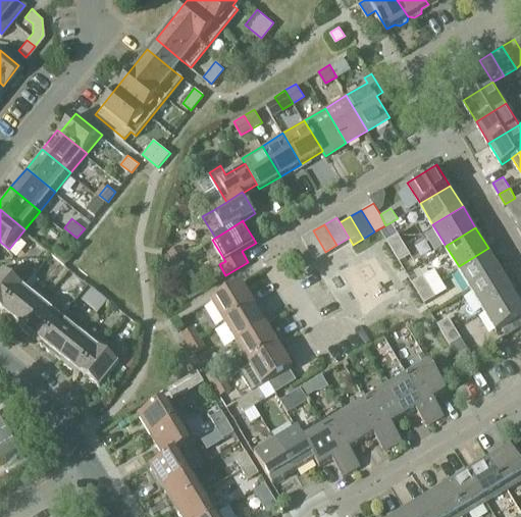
[(325,252),(313,230),(303,237),(315,258),(325,252)]
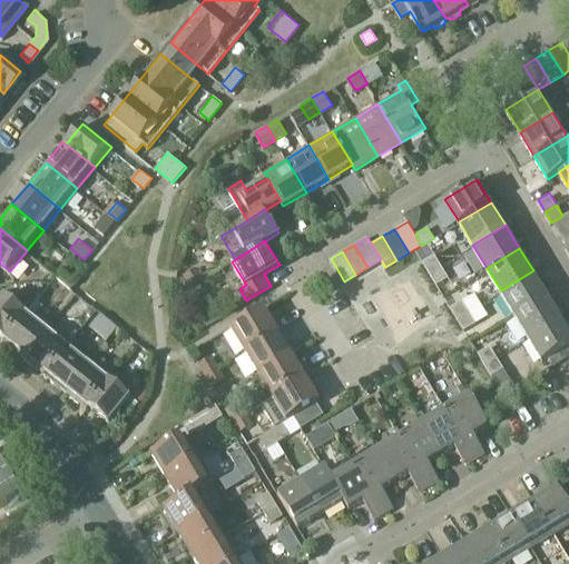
[(441,264),(434,253),(423,259),(430,270),(441,264)]
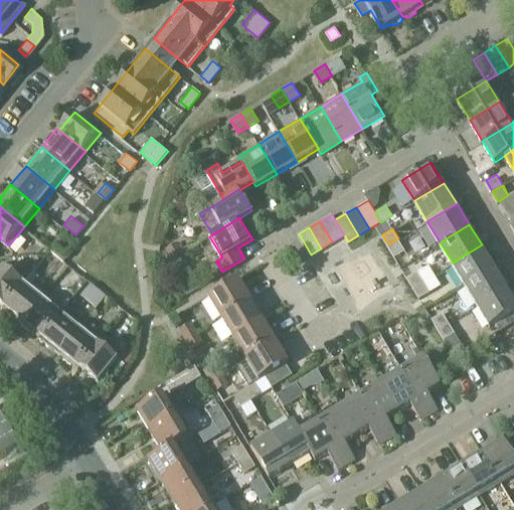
[(388,244),(394,255),(404,248),(398,238),(388,244)]
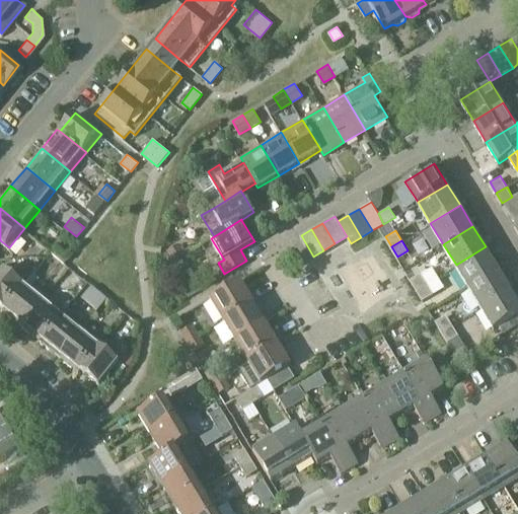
[(167,248),(173,260),(187,251),(179,241),(167,248)]
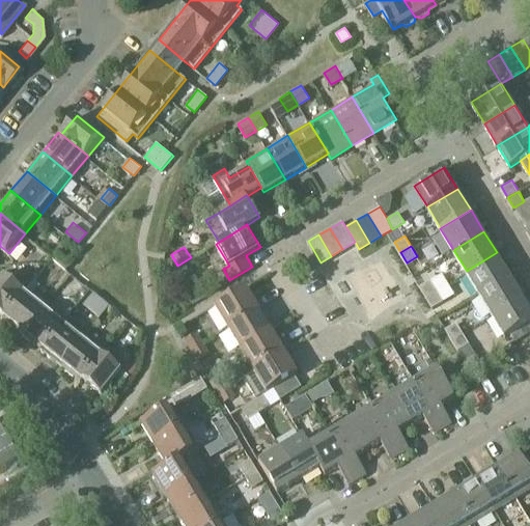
[(497,252),(467,271),(479,293),(509,274),(497,252)]
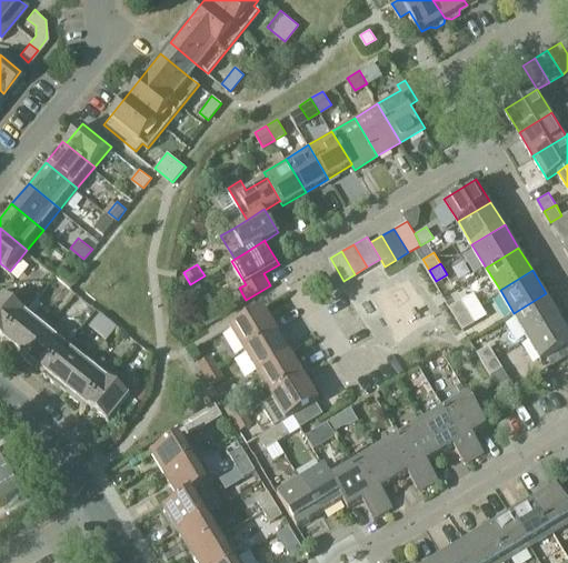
[(2,340),(29,308),(7,290),(0,298),(0,331),(5,335),(2,339),(2,340)]
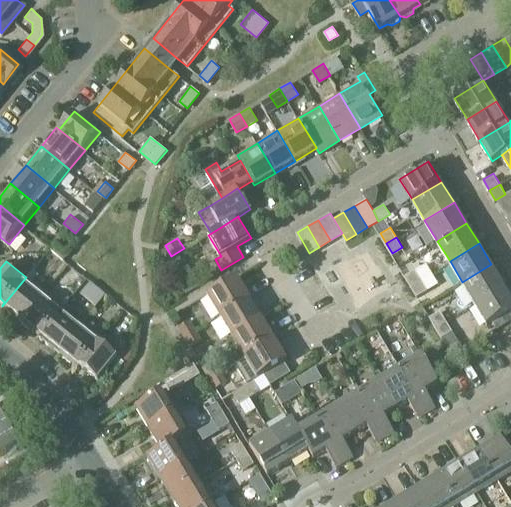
[(491,264),(462,282),(475,303),(504,285),(491,264)]
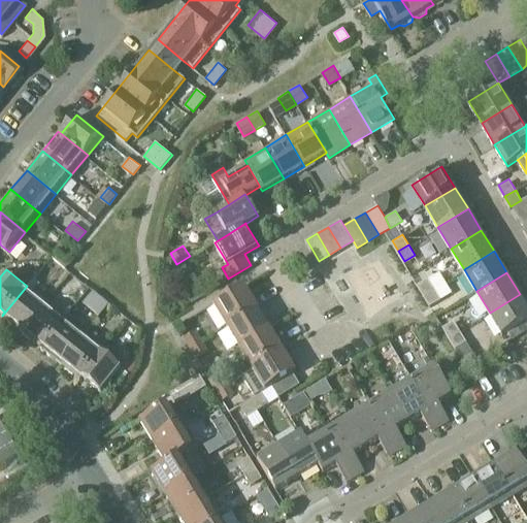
[(425,294),(435,288),(428,278),(418,284),(425,294)]
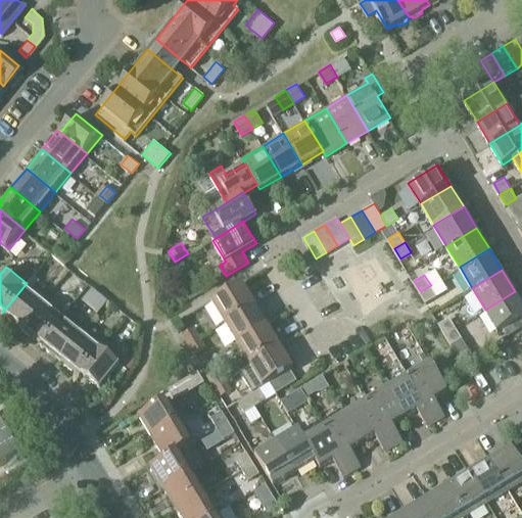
[(242,280),(212,298),(212,299),(225,320),(255,301),(242,280)]
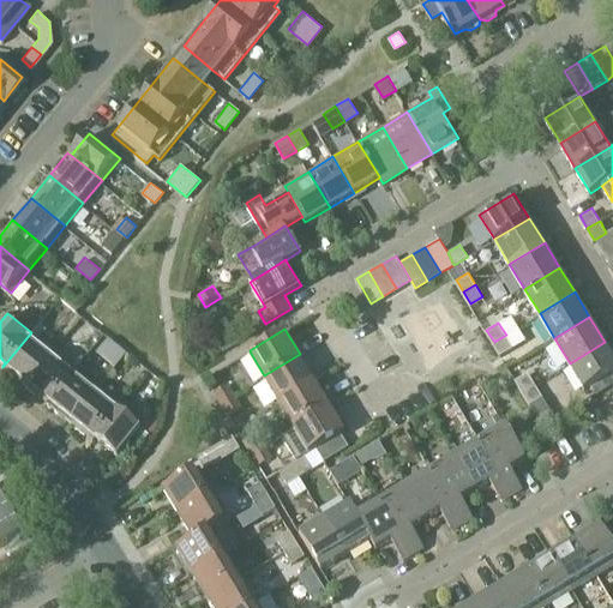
[(31,332),(2,367),(25,385),(53,350),(31,332)]
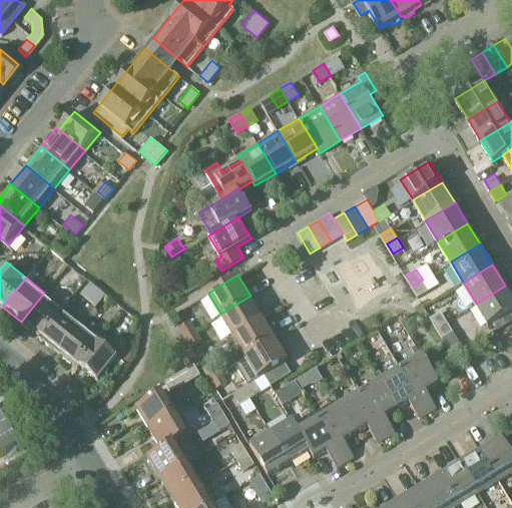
[(429,290),(423,280),(413,286),(419,296),(429,290)]
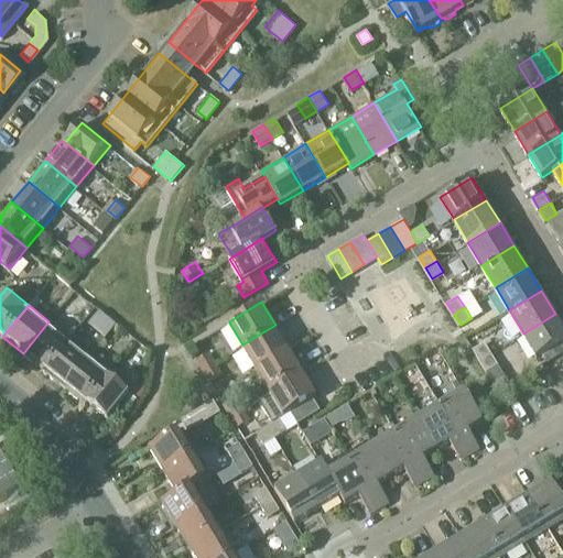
[(562,325),(555,314),(523,334),(537,356),(562,340),(562,325)]
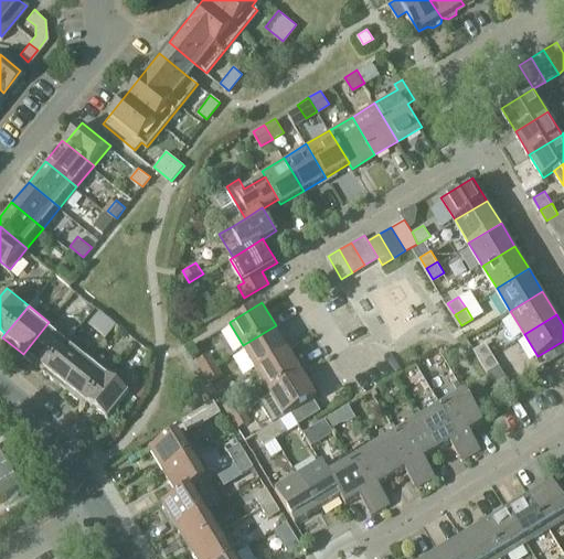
[(108,315),(98,325),(107,333),(116,322),(108,315)]
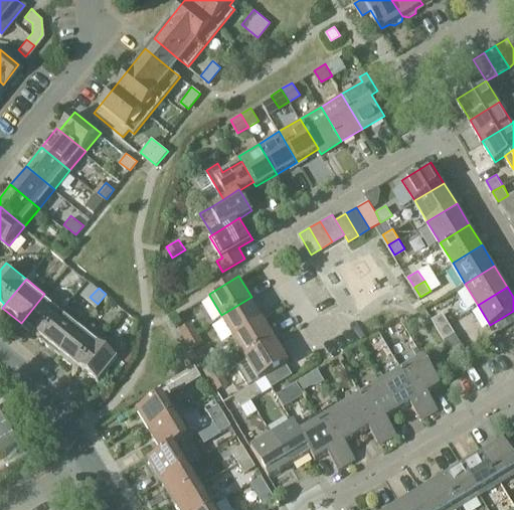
[(63,309),(44,294),(21,323),(39,338),(63,309)]
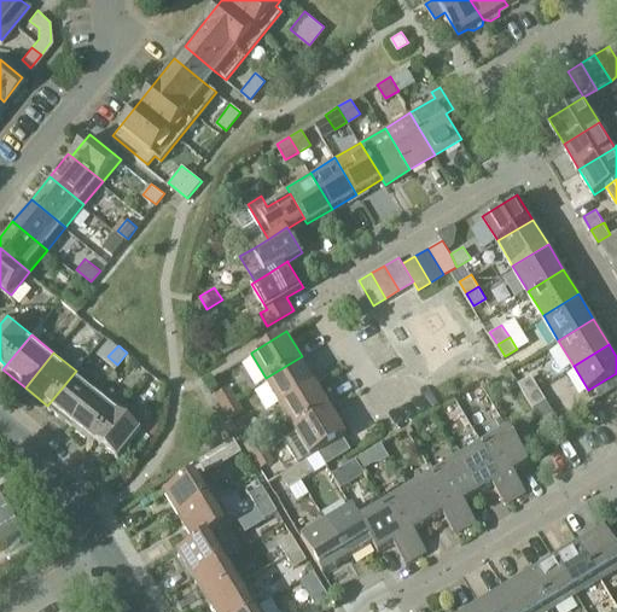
[(302,356),(266,378),(281,402),(316,380),(302,356)]
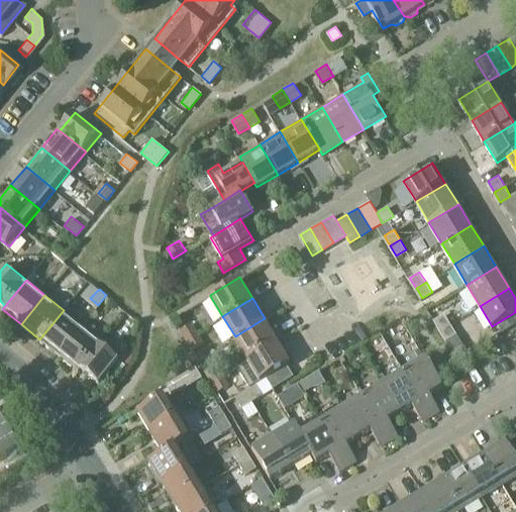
[(82,325),(64,310),(39,339),(59,354),(82,325)]
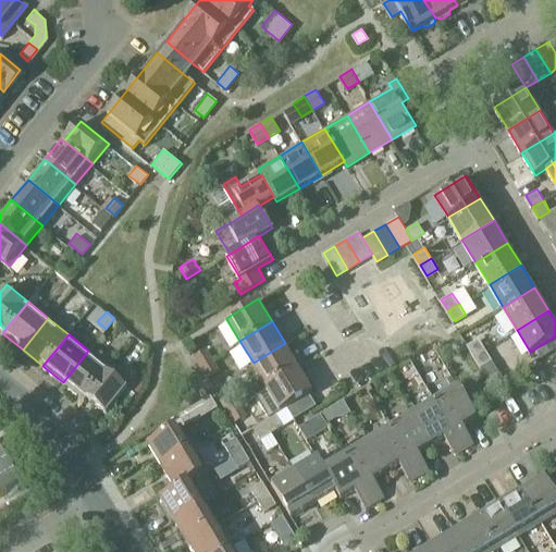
[(474,356),(486,348),(480,338),(468,344),(474,356)]
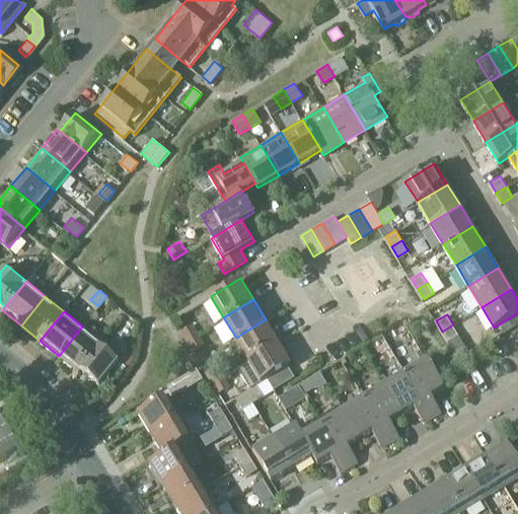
[(266,319),(236,338),(248,359),(279,341),(266,319)]
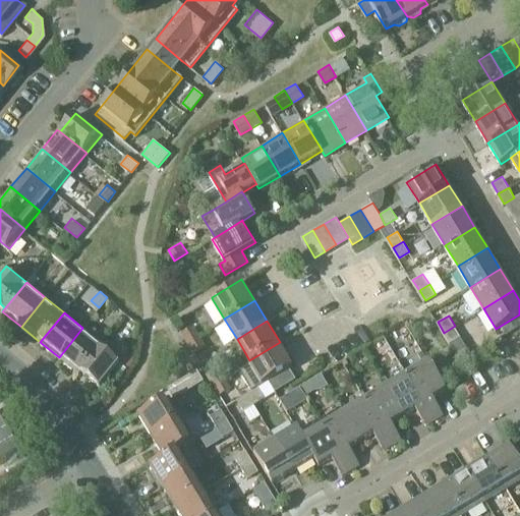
[(188,341),(200,334),(194,323),(181,331),(188,341)]
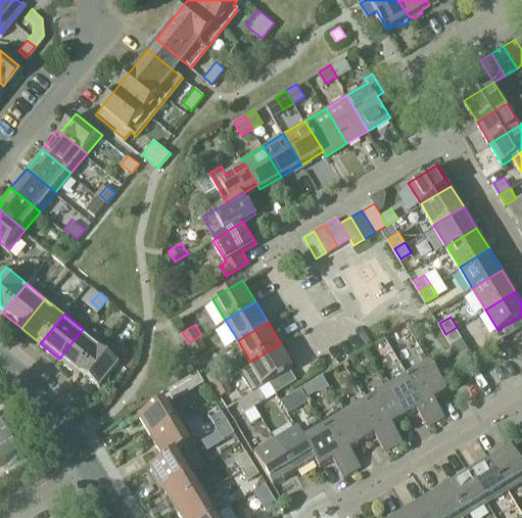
[(457,327),(445,334),(453,344),(463,337),(457,327)]
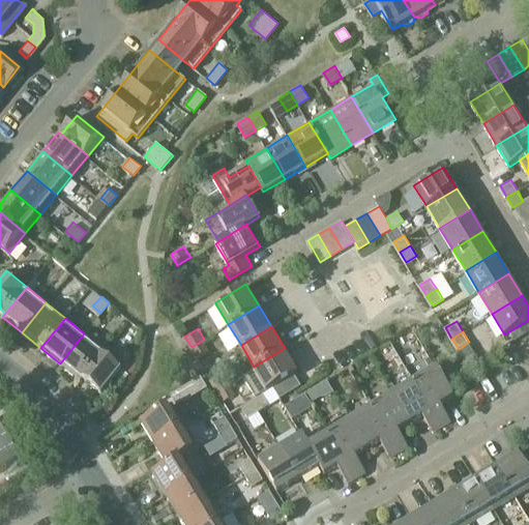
[(84,333),(60,363),(79,379),(104,349),(84,333)]
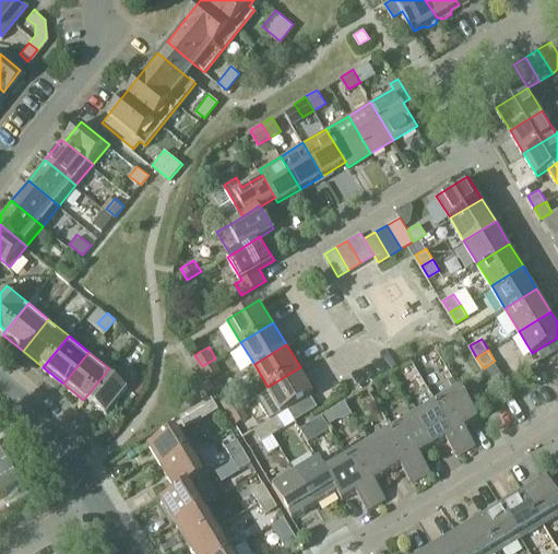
[(215,358),(202,366),(209,377),(222,369),(215,358)]
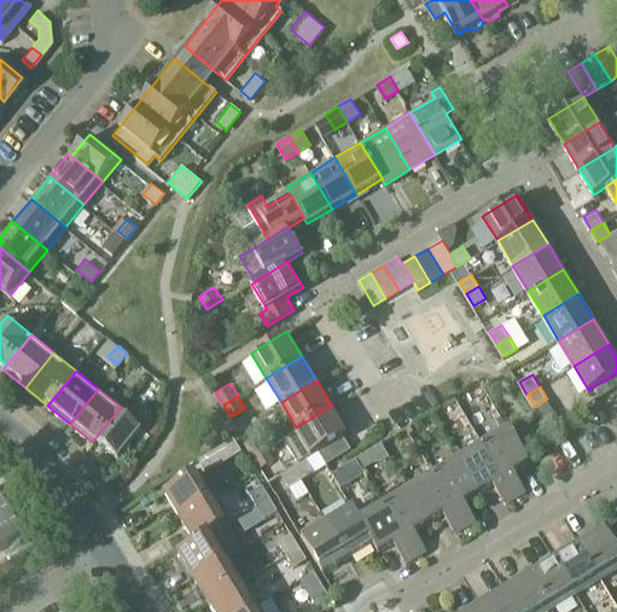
[(297,429),(284,436),(300,461),(307,456),(319,449),(343,435),(348,432),(332,406),(296,427),(297,429)]
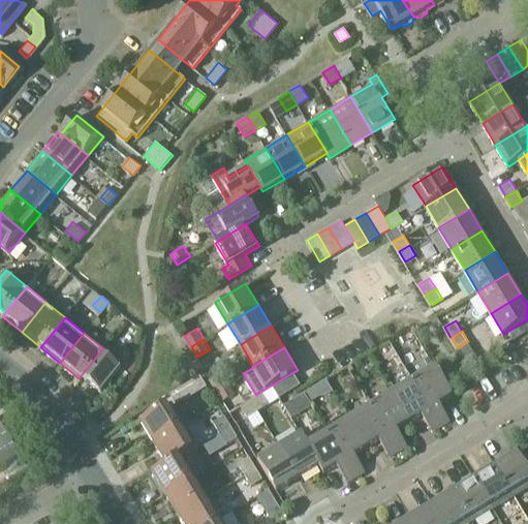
[(103,348),(79,378),(82,375),(101,392),(111,380),(118,387),(128,373),(121,367),(123,365),(103,348)]
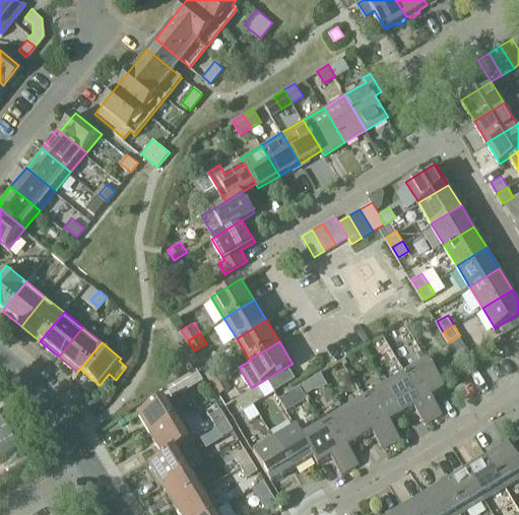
[(427,358),(404,371),(433,417),(443,412),(433,395),(445,387),(427,358)]
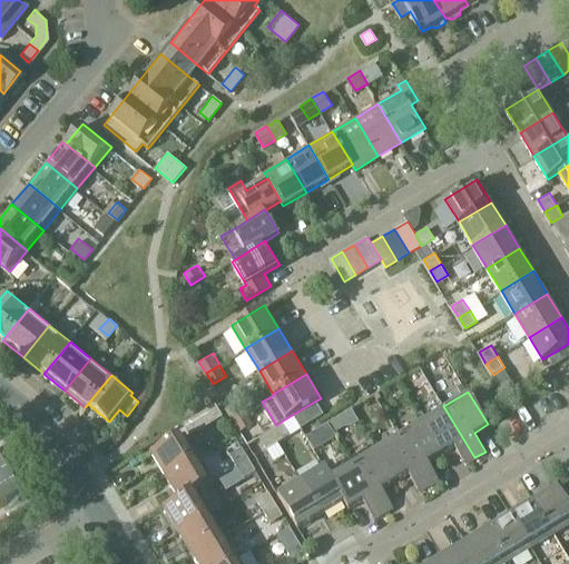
[(233,418),(247,411),(241,398),(226,407),(233,418)]
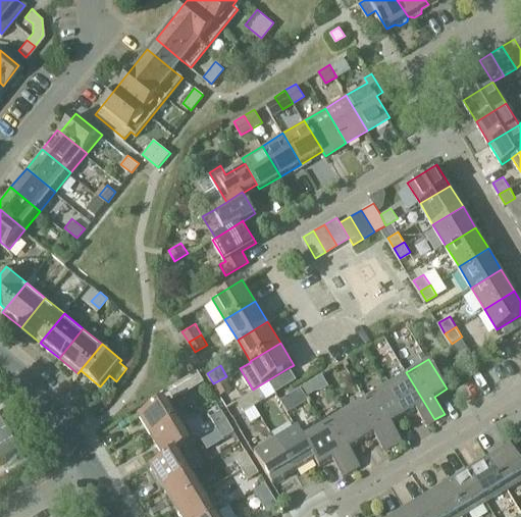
[(290,367),(269,379),(276,391),(296,378),(290,367)]
